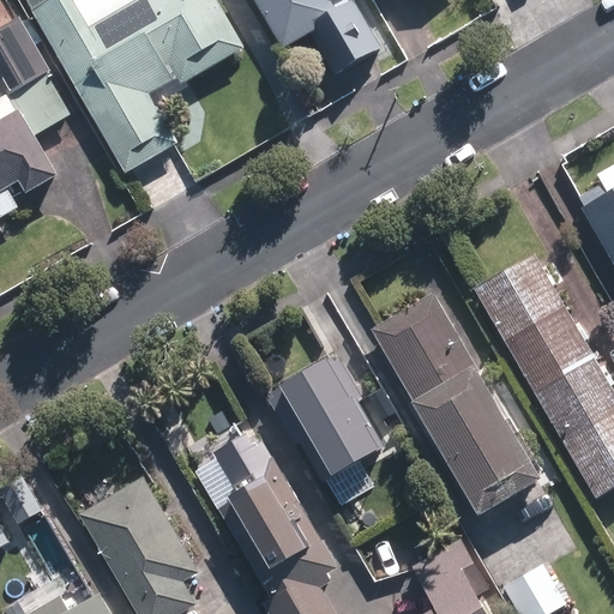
[(30,12),(124,175),(175,145),(148,96),(173,82),(166,68),(168,67),(179,85),(240,50),(210,0),(25,0),(32,11),(30,12)]
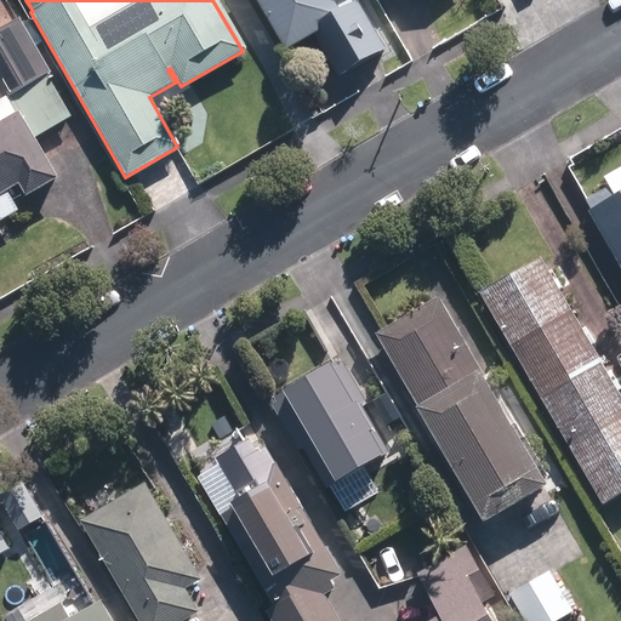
[(254,0),(285,53),(314,36),(339,77),(385,50),(357,1),(339,12),(332,4),(337,0),(254,0)]
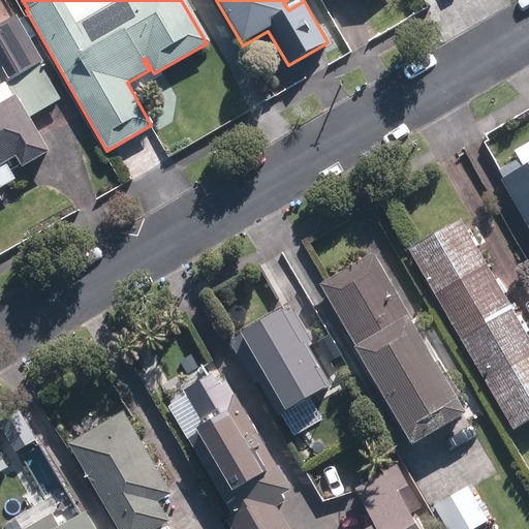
[(0,200),(1,200),(0,198),(0,189),(16,181),(5,164),(14,158),(21,169),(49,154),(29,120),(61,101),(40,65),(43,64),(17,19),(0,28),(0,200)]
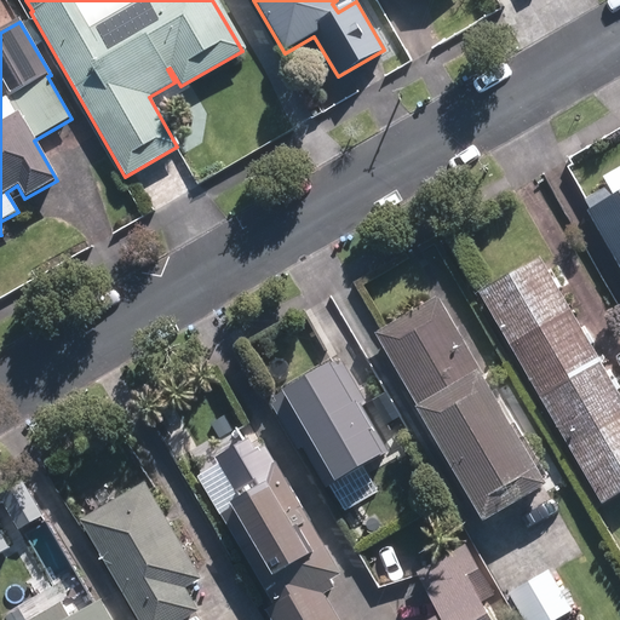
[(619,181),(613,185),(609,178),(581,194),(585,201),(583,204),(619,270),(619,181)]
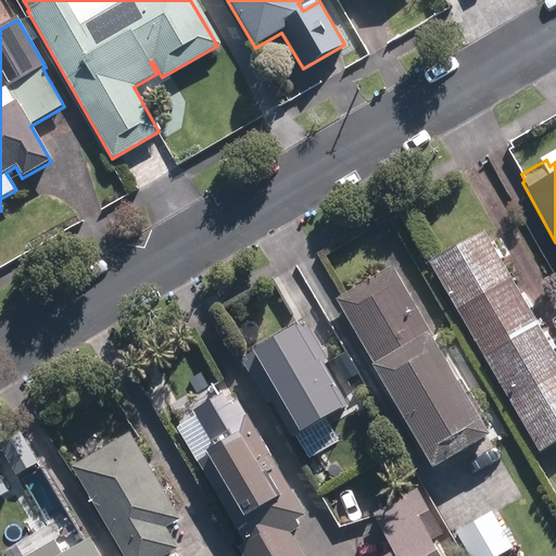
[(555,433),(555,356),(480,224),(425,255),(535,445),(555,433)]
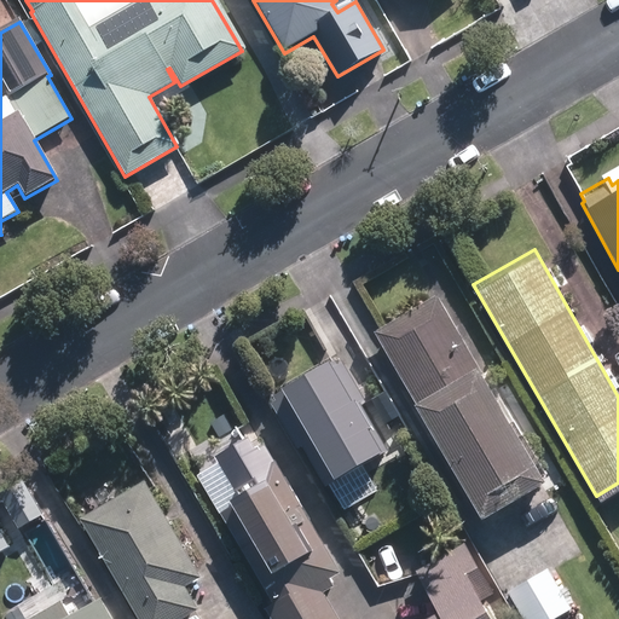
[(543,475),(437,290),(371,328),(480,512),(543,475)]
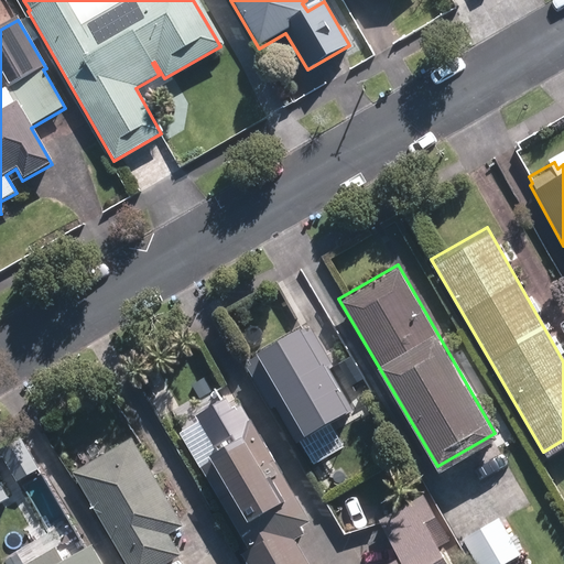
[(308,323),(304,325),(303,323),(247,356),(248,358),(245,360),(270,403),(273,401),(294,437),(297,435),(307,451),(337,432),(328,418),(351,404),(326,361),(331,359),(308,323)]
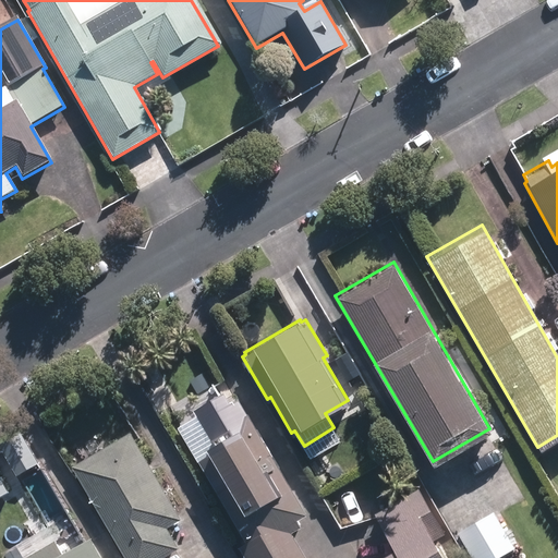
[(304,511),(244,410),(223,422),(225,425),(191,445),(197,456),(195,458),(243,540),(235,544),(244,557),(305,557),(290,530),(300,523),(294,517),(304,511)]
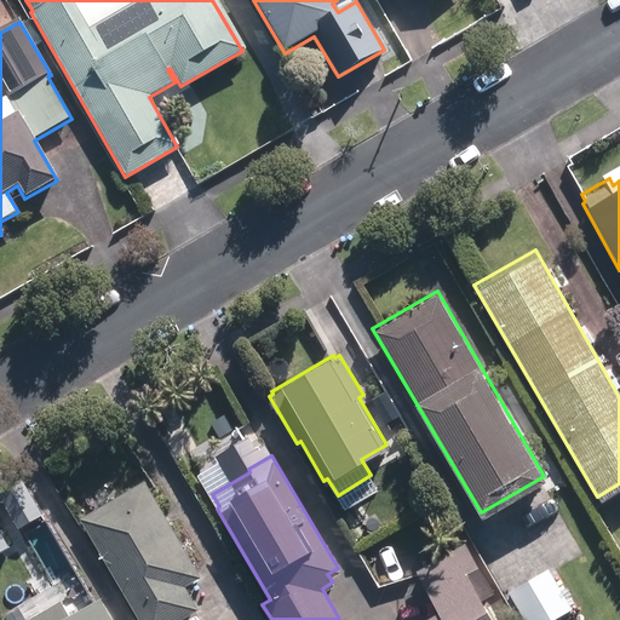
[(78,514),(139,619),(172,619),(196,607),(183,583),(200,573),(143,476),(78,514)]
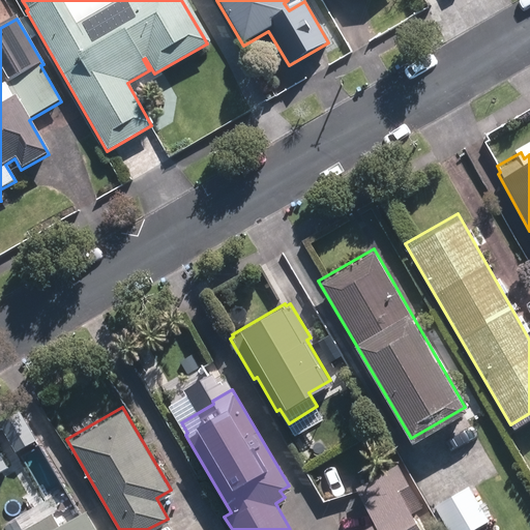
[(37,440),(21,411),(0,422),(0,427),(15,452),(37,440)]
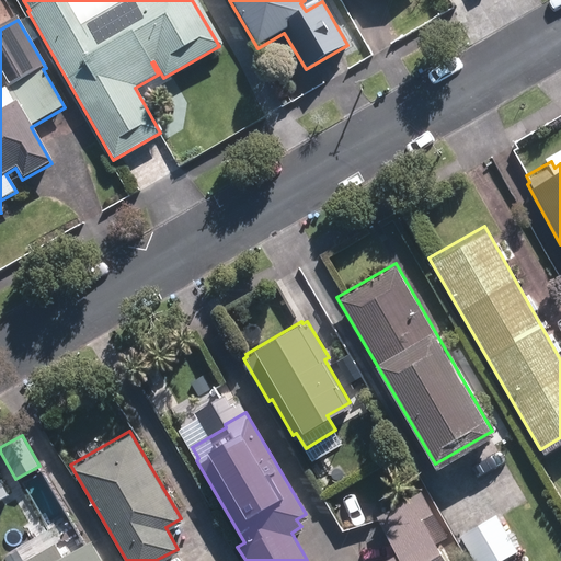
[(338,480),(323,456),(309,464),(323,488),(338,480)]
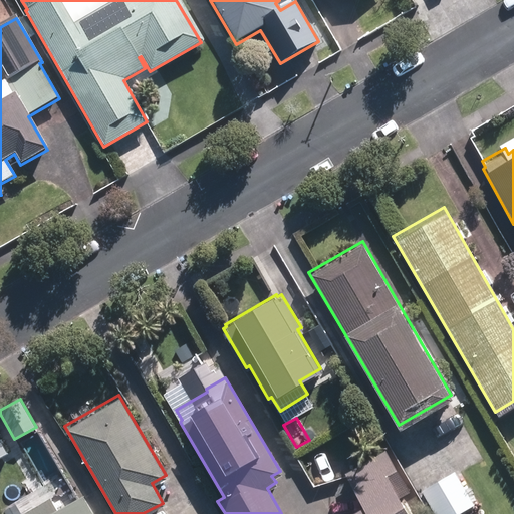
[(0,459),(8,455),(0,441),(0,459)]
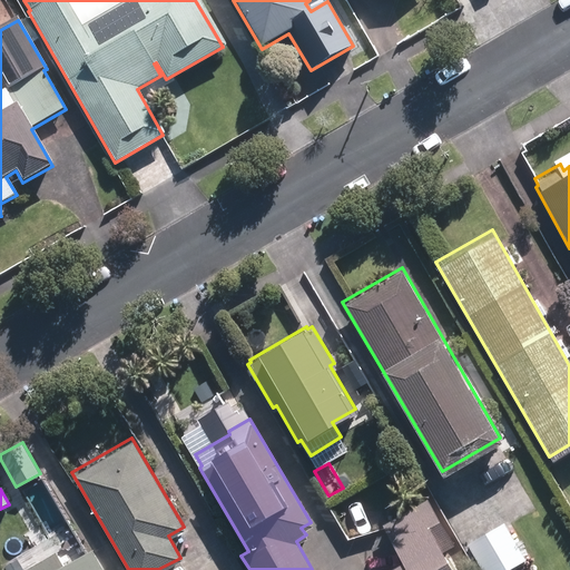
[(453,569),(441,549),(452,542),(425,495),(381,522),(400,556),(382,566),(384,569),(453,569)]
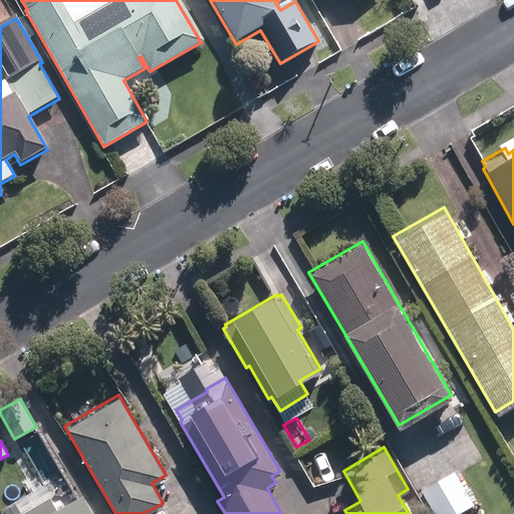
[(454,469),(421,489),(434,513),(452,513),(473,502),(454,469)]
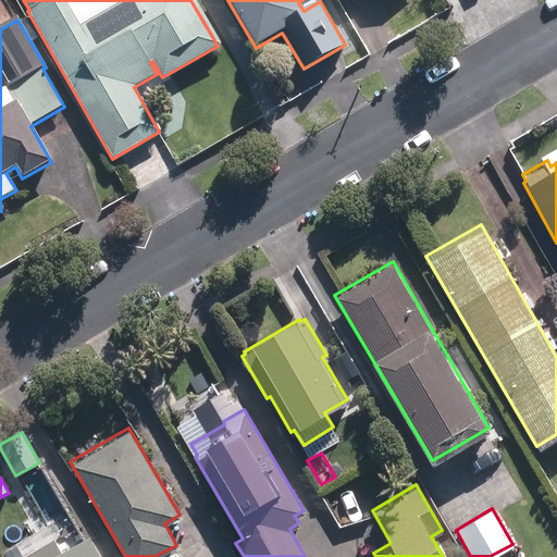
[(98,556),(88,541),(62,555),(54,542),(28,556),(98,556)]
